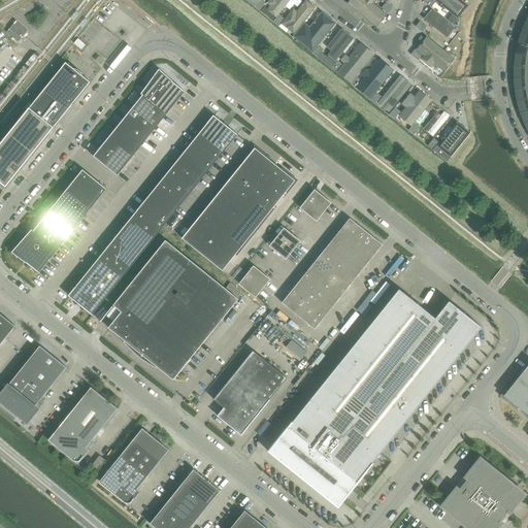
[(259,11),(265,4),(260,0),(259,0),(254,6),(259,11)]
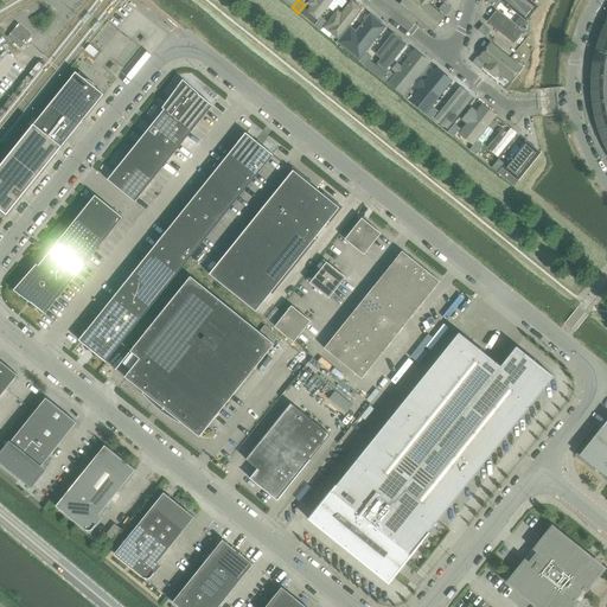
[(452,10),(445,5),(443,4),(439,10),(447,17),(452,10)]
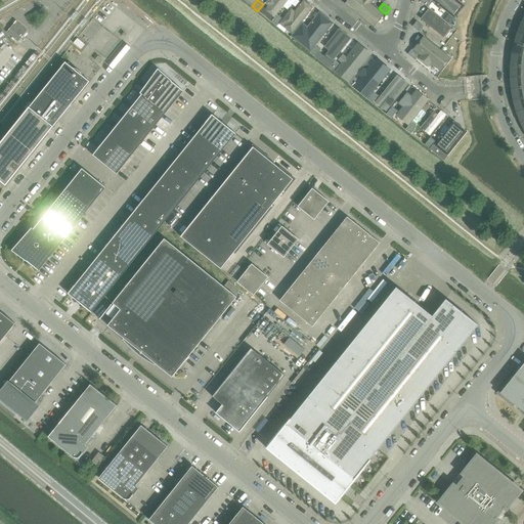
[(274,16),(263,7),(259,12),(270,22),(274,16)]
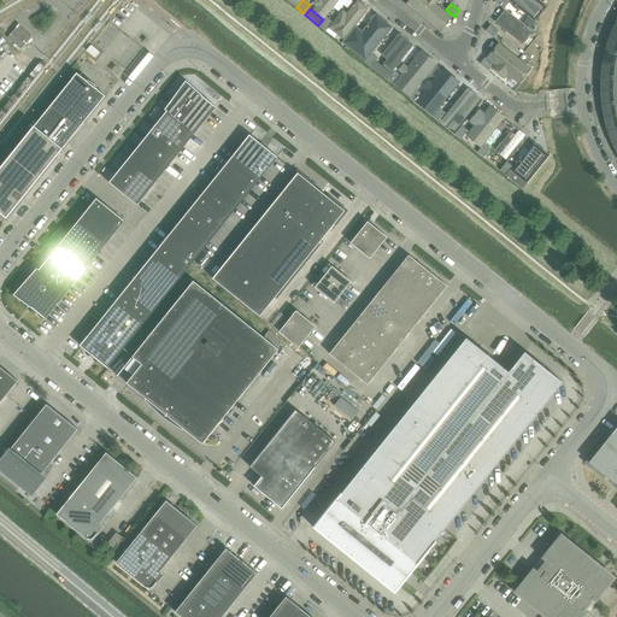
[(524,24),(529,29),(538,19),(532,15),(524,24)]
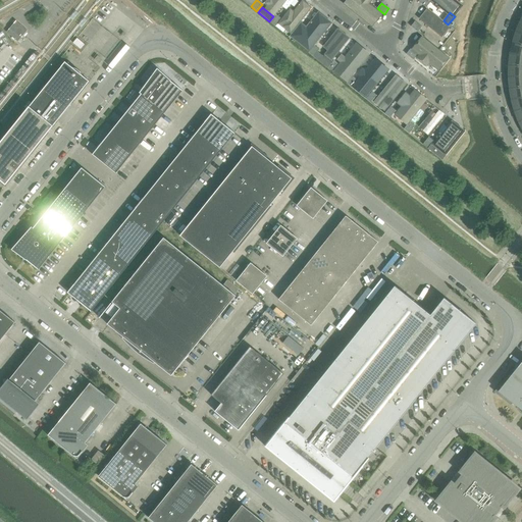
[(275,27),(281,19),(276,15),(270,22),(275,27)]
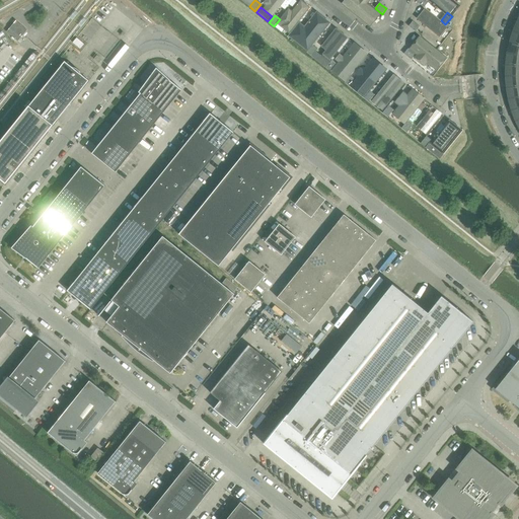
[(17,21),(7,32),(18,42),(28,30),(17,21)]
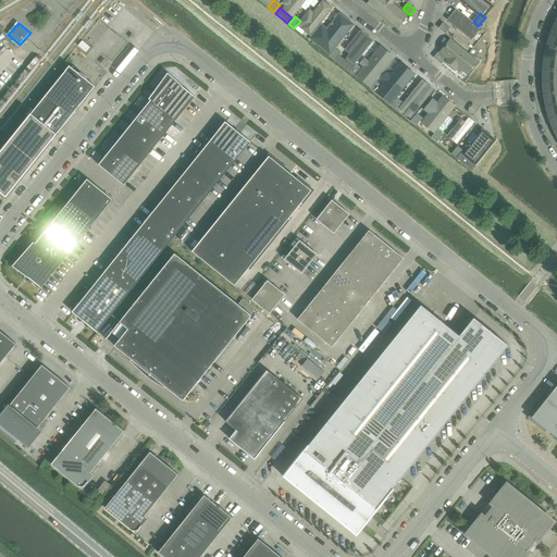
[(450,29),(443,23),(438,28),(446,35),(450,29)]
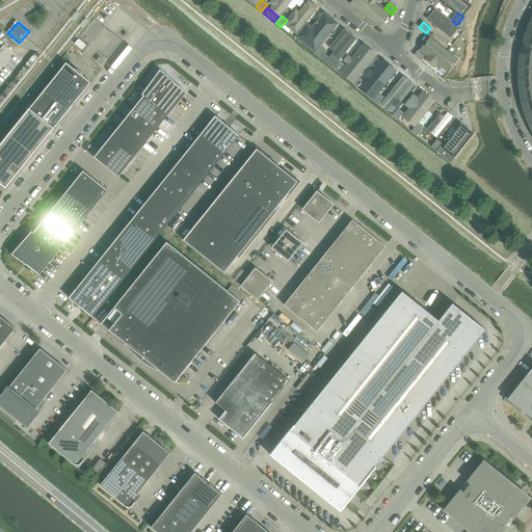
[(300,43),(307,35),(300,31),(295,38),(300,43)]
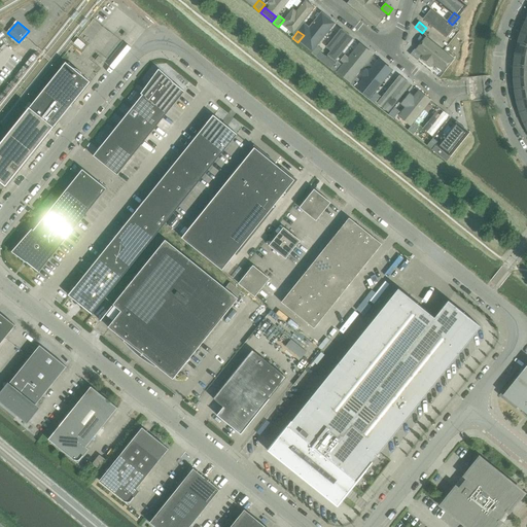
[(518,44),(526,46),(526,35),(521,33),(518,44)]
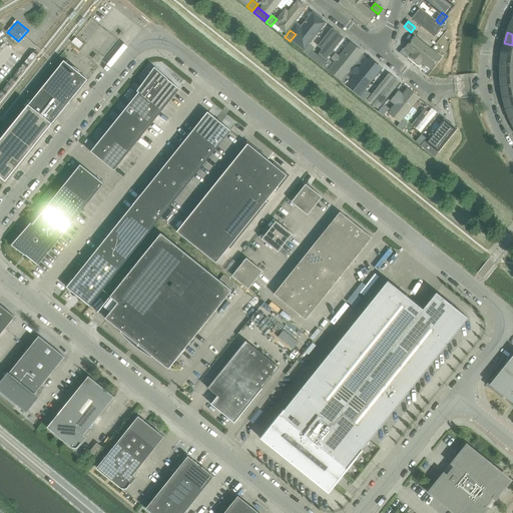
[(72,42),(79,48),(83,44),(76,37),(72,42)]
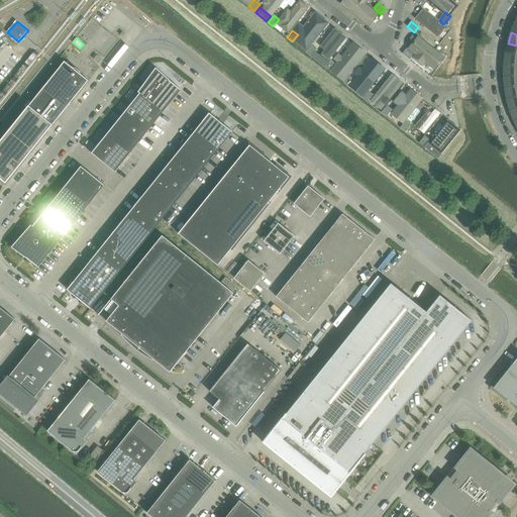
[(516,56),(516,45),(508,43),(506,55),(516,56)]
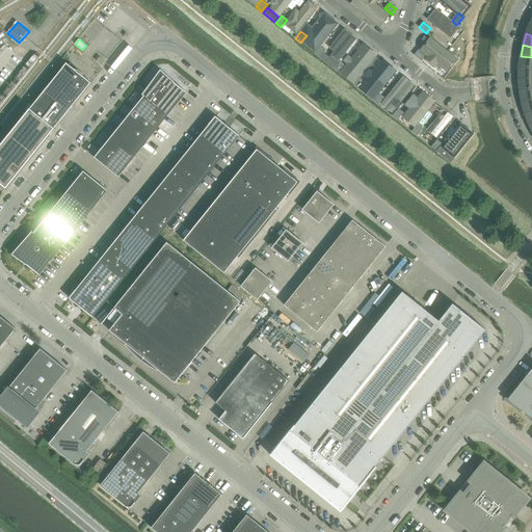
[(324,53),(325,51),(320,47),(315,54),(320,58),(324,53)]
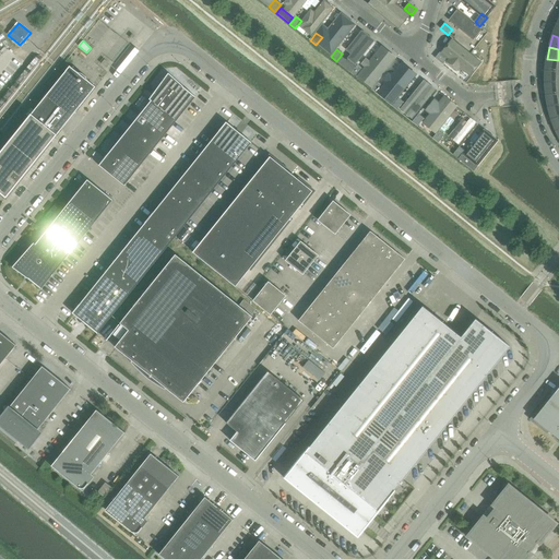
[(448,59),(440,52),(435,58),(442,64),(448,59)]
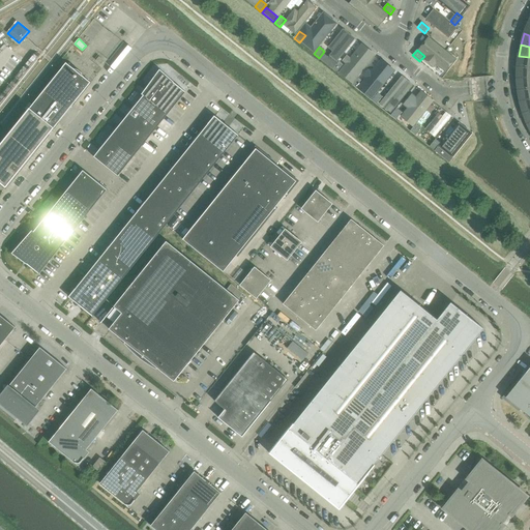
[(336,64),(323,53),(319,58),(332,69),(336,64)]
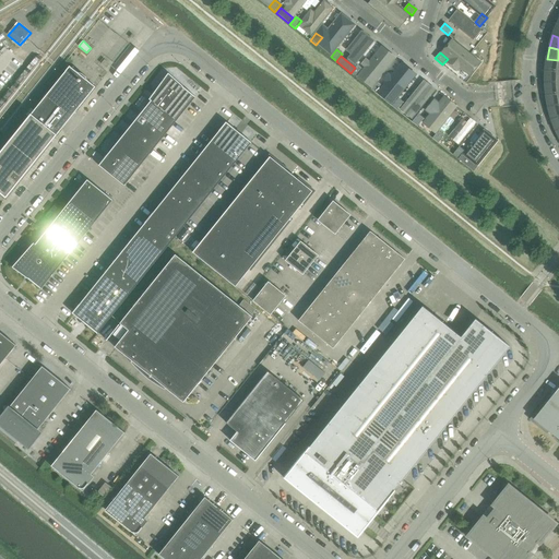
[(558,71),(558,60),(547,59),(546,70),(558,71)]
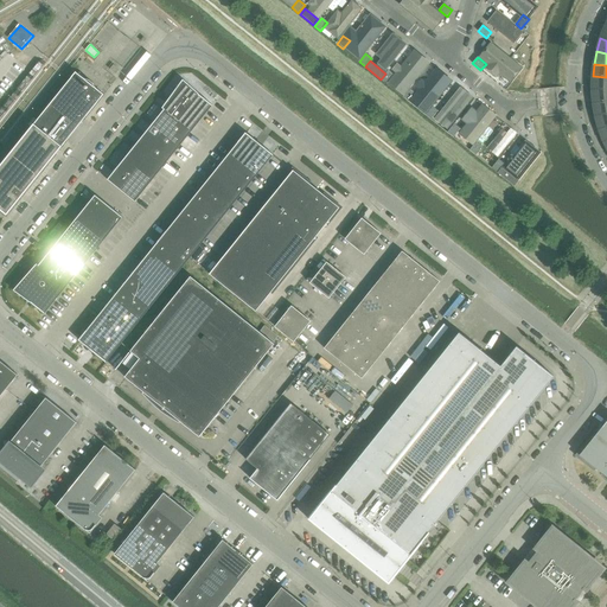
[(387,84),(394,76),(388,71),(385,74),(381,80),(387,84)]
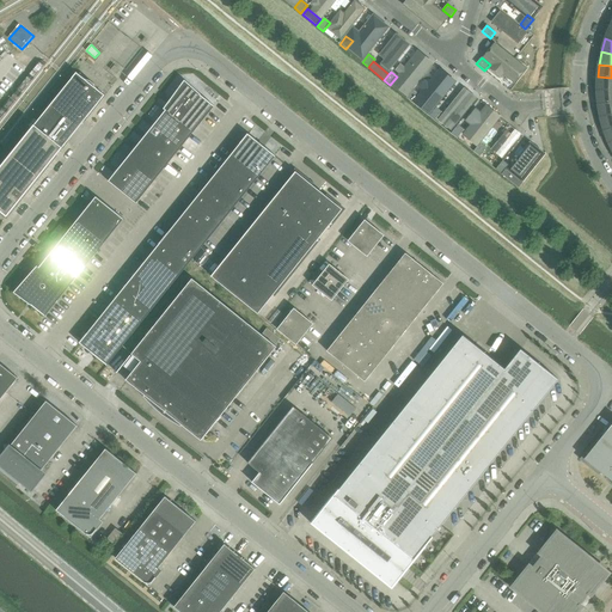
[(0,210),(7,216),(56,155),(55,154),(59,151),(60,152),(105,96),(96,89),(93,84),(90,81),(85,79),(77,73),(31,128),(32,129),(29,134),(28,133),(0,166),(0,210)]
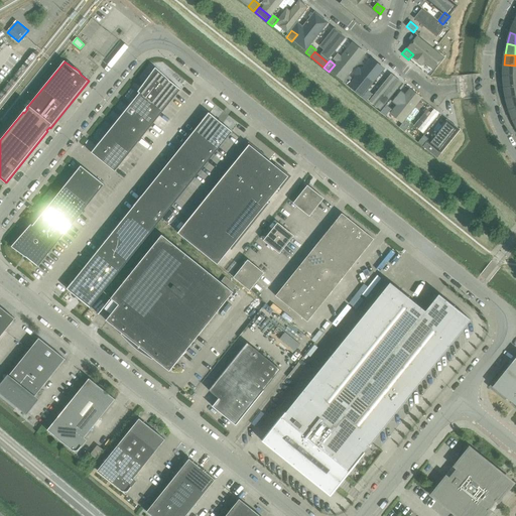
[(515,76),(515,66),(504,65),(503,76),(515,76)]
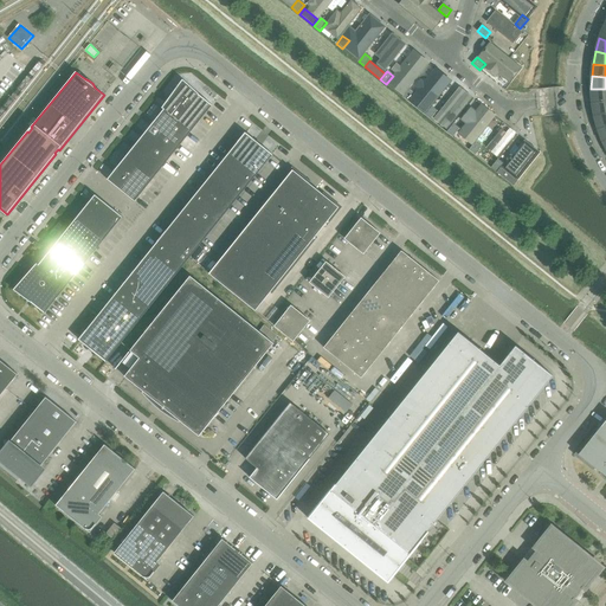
[(184,82),(163,105),(193,129),(212,105),(184,82)]
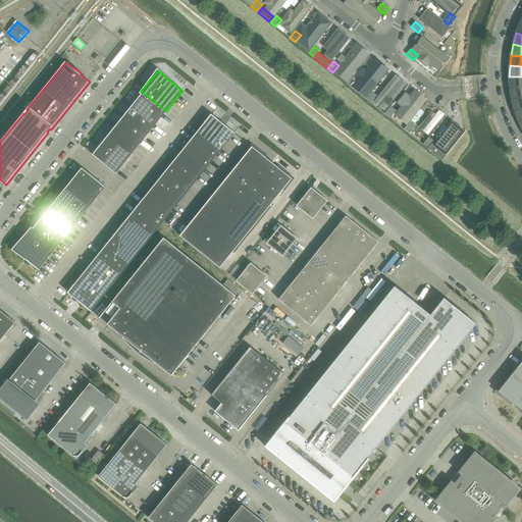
[(352,88),(358,81),(353,76),(347,84),(352,88)]
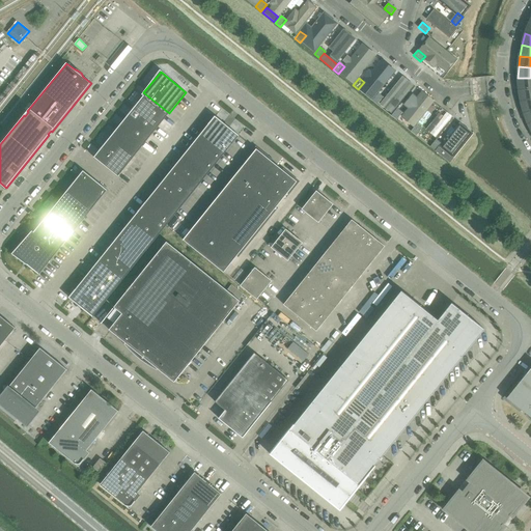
[(530,78),(518,78),(519,90),(530,88),(530,78)]
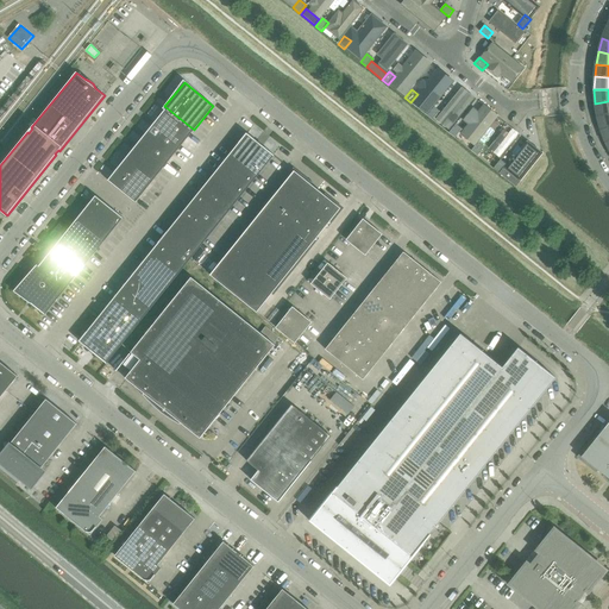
[(597,117),(608,113),(608,101),(595,104),(597,117)]
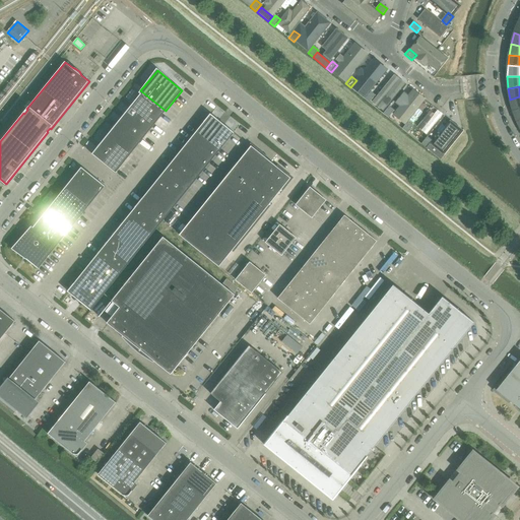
[(140,93),(125,113),(149,132),(166,111),(140,90),(139,92),(140,93)]
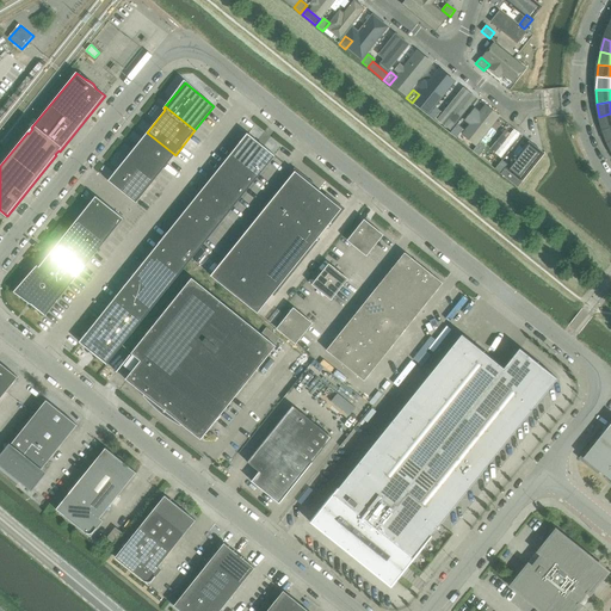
[(434,121),(440,112),(434,107),(429,116),(434,121)]
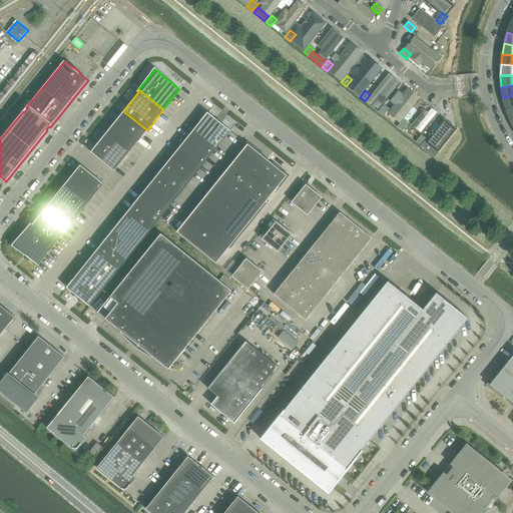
[(512,106),(512,95),(503,98),(506,109),(512,106)]
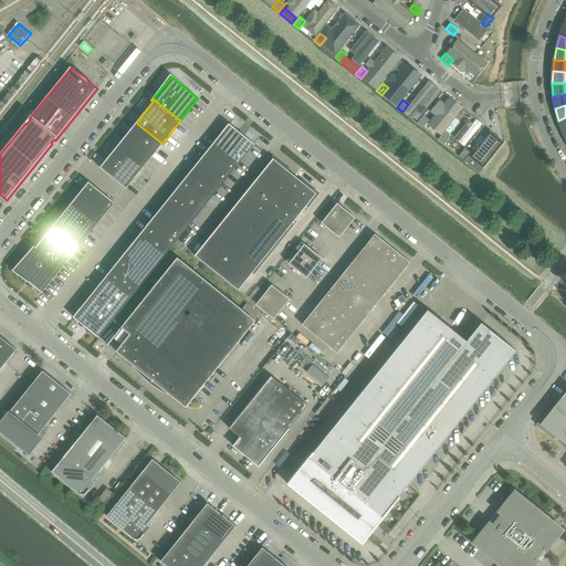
[(423,128),(429,121),(423,116),(417,124),(423,128)]
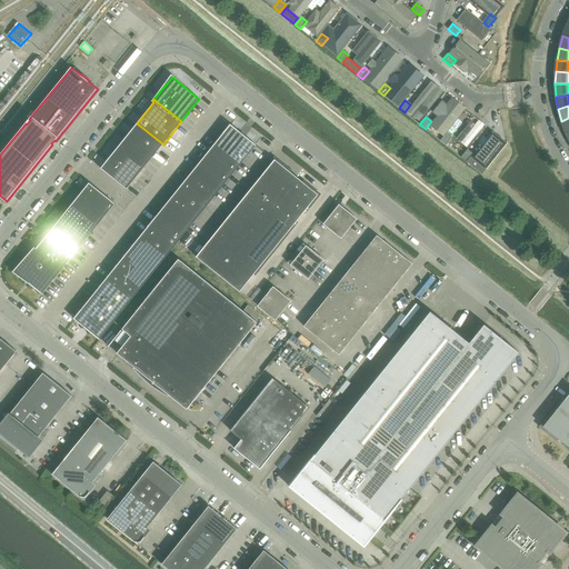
[(137,123),(119,146),(145,167),(163,145),(137,123)]
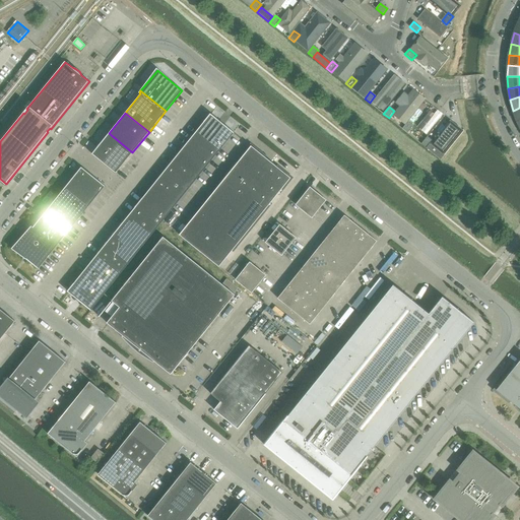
[(201,125),(198,129),(222,147),(234,133),(223,124),(222,124),(210,114),(202,125),(201,125)]
